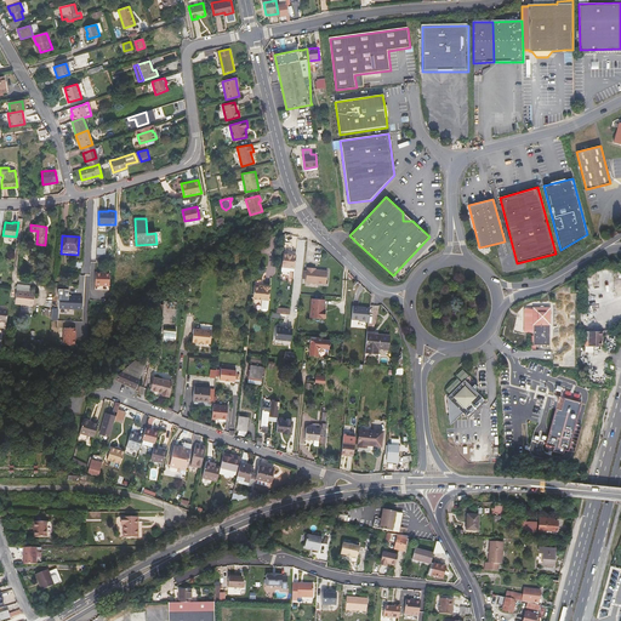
[(291,255),(283,254),(281,267),(290,268),(291,255)]
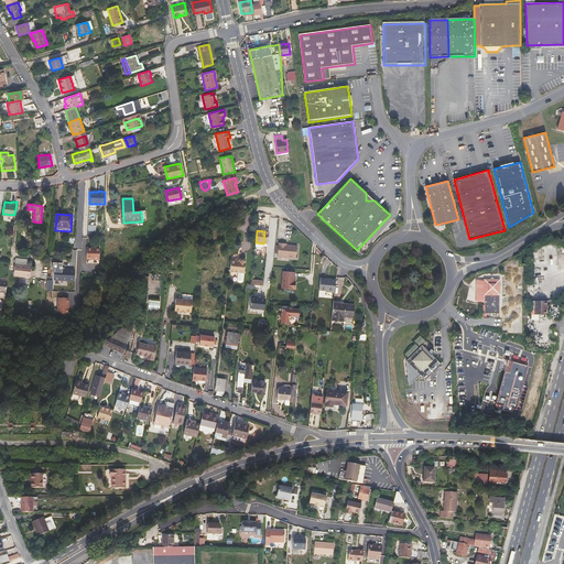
[(279,245),(275,245),(274,256),(296,259),(297,247),(289,246),(289,247),(286,247),(286,246),(286,245),(280,243),(279,245)]
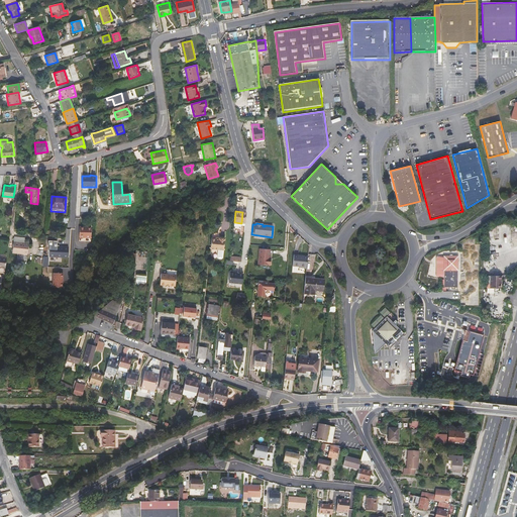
[(85,227),(85,226),(80,226),(80,240),(91,241),(92,227),(85,227)]
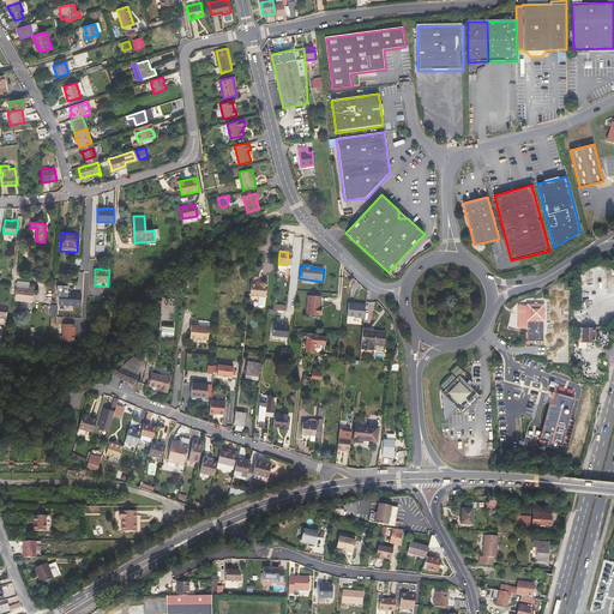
[(262,282),(252,281),(251,283),(250,295),(265,298),(266,283),(262,283),(262,282)]
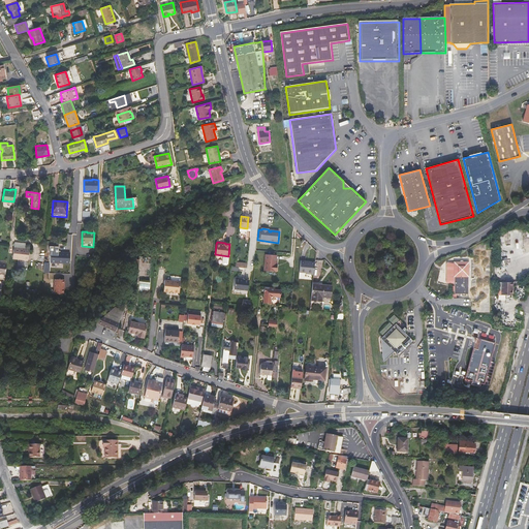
[(29,250),(25,249),(13,248),(12,258),(28,260),(29,250)]
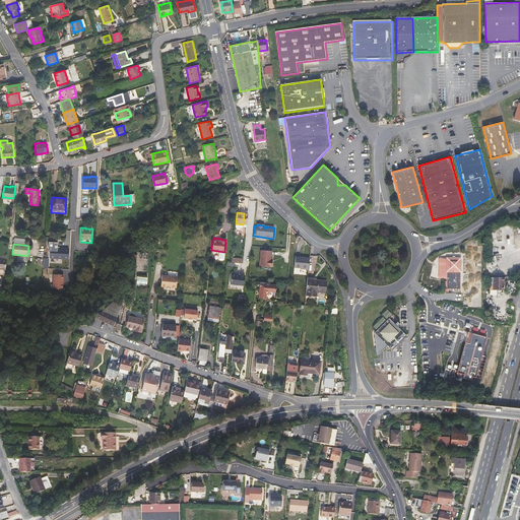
[(69,259),(69,249),(57,249),(54,248),(51,248),(51,259),(69,259)]
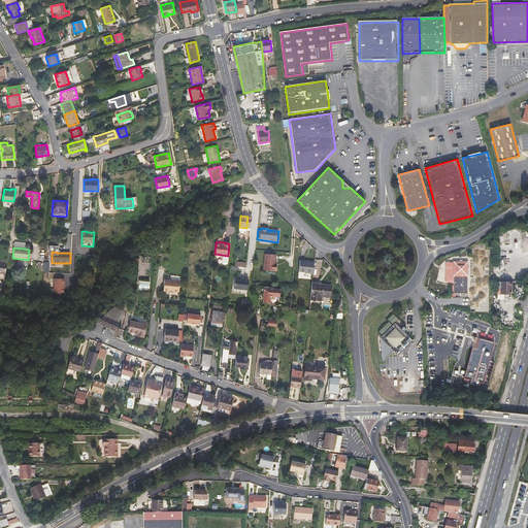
[(276,255),(265,254),(264,270),(276,270),(276,263),(275,263),(276,255)]
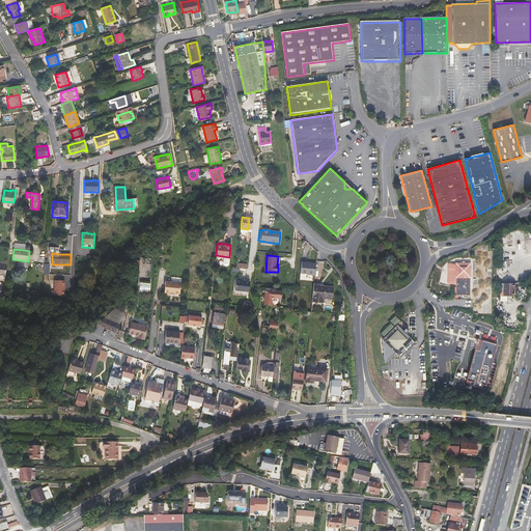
[(316,263),(302,261),(301,274),(307,274),(307,275),(314,276),(316,263)]
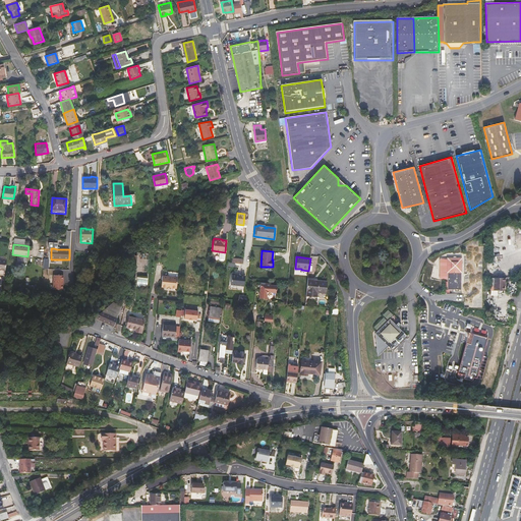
[(462,257),(440,257),(440,279),(448,279),(448,289),(462,289),(462,257)]
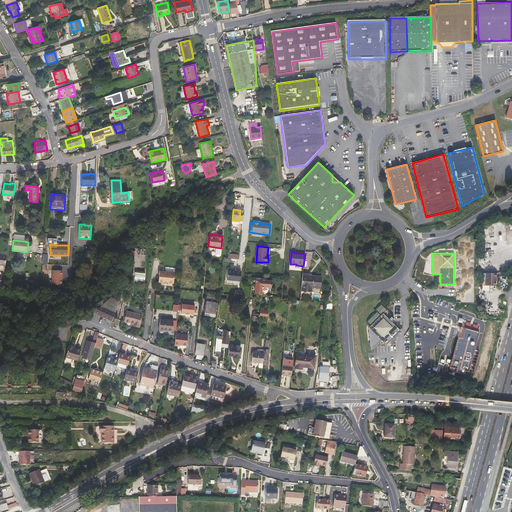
[(159,271),(158,282),(164,282),(167,282),(167,283),(173,283),(174,272),(175,268),(165,267),(165,271),(159,271)]
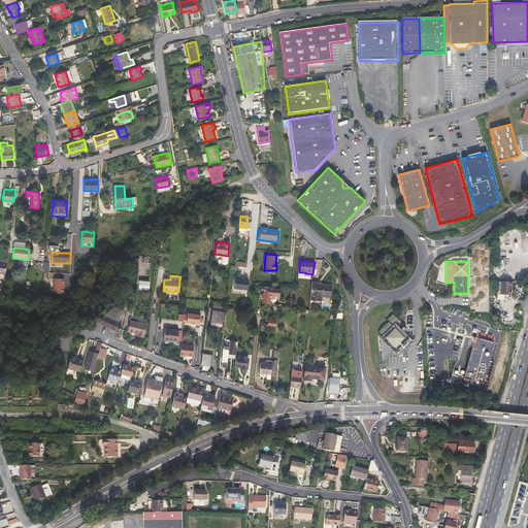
[(233,278),(232,288),(245,290),(246,279),(237,278),(236,277),(234,277),(233,278)]
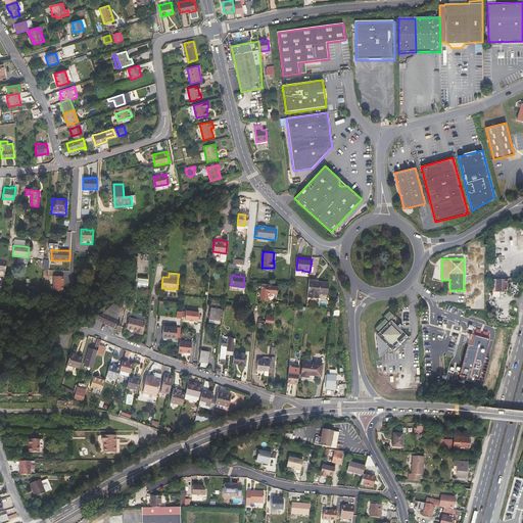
[(64,291),(64,277),(55,277),(54,291),(64,291)]
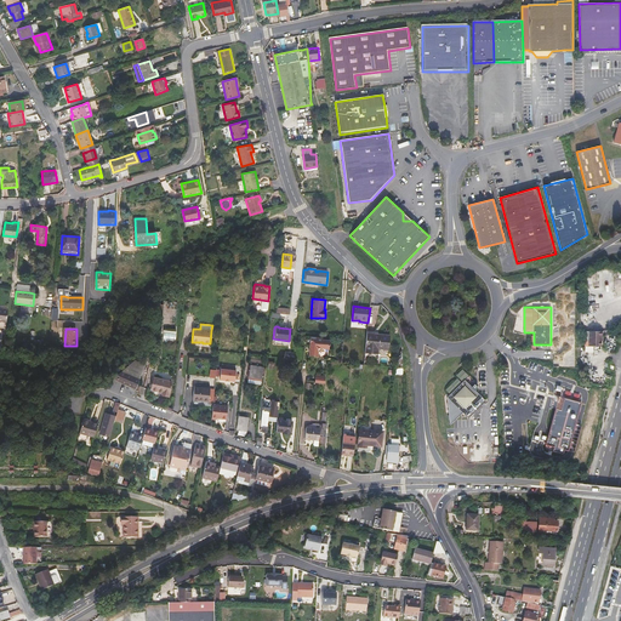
[(602,331),(590,331),(590,346),(602,347),(602,331)]
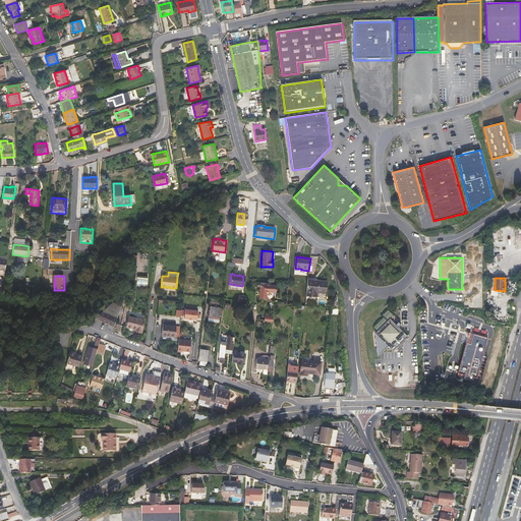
[(328,281),(307,279),(305,296),(310,297),(311,292),(319,293),(326,294),(328,281)]
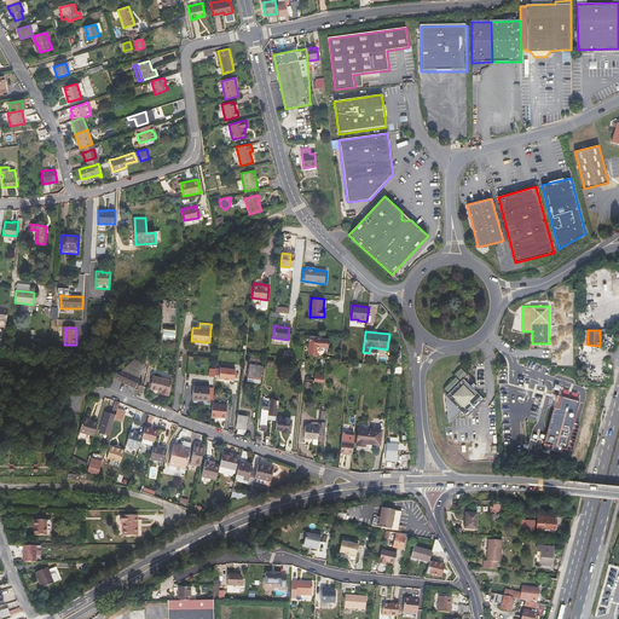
[(323,336),(311,335),(310,354),(318,356),(318,347),(329,348),(330,339),(323,339),(323,336)]
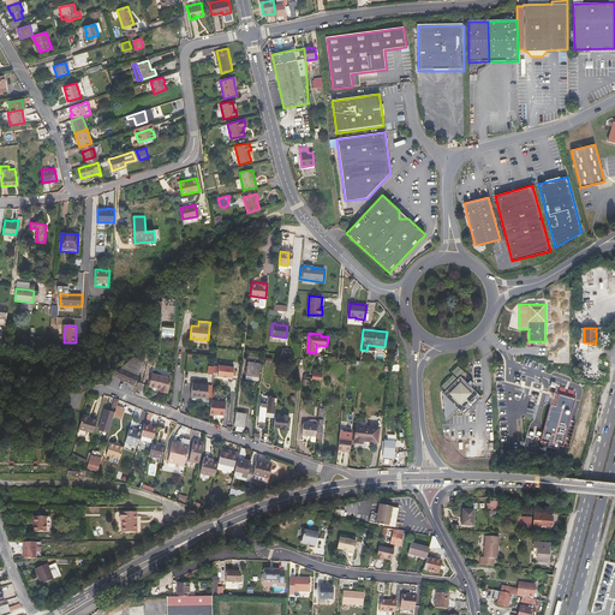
[(135,357),(113,376),(135,386),(144,362),(135,357)]
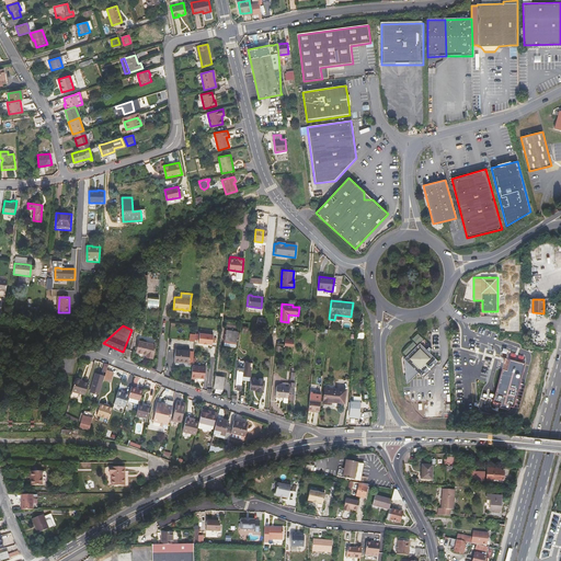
[(226,331),(225,343),(236,344),(238,333),(226,331)]
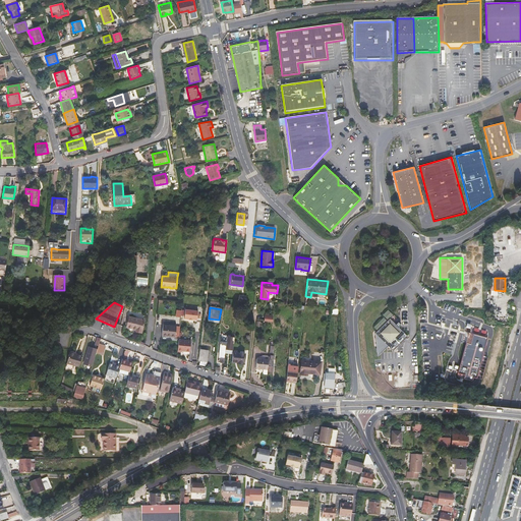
[(192,320),(197,320),(198,310),(185,309),(184,319),(189,319),(189,320),(192,320)]
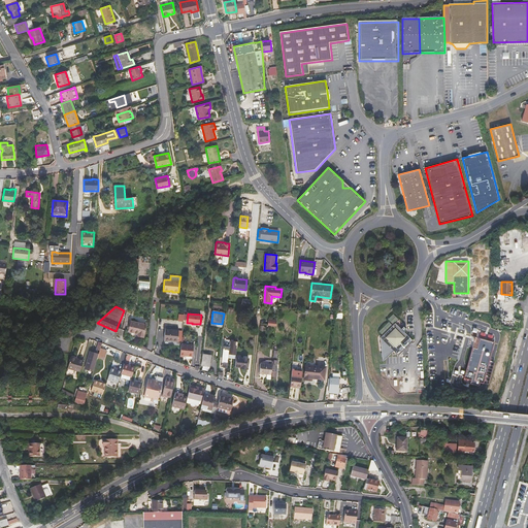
[(131,321),(128,332),(137,334),(137,336),(143,337),(146,324),(131,321)]
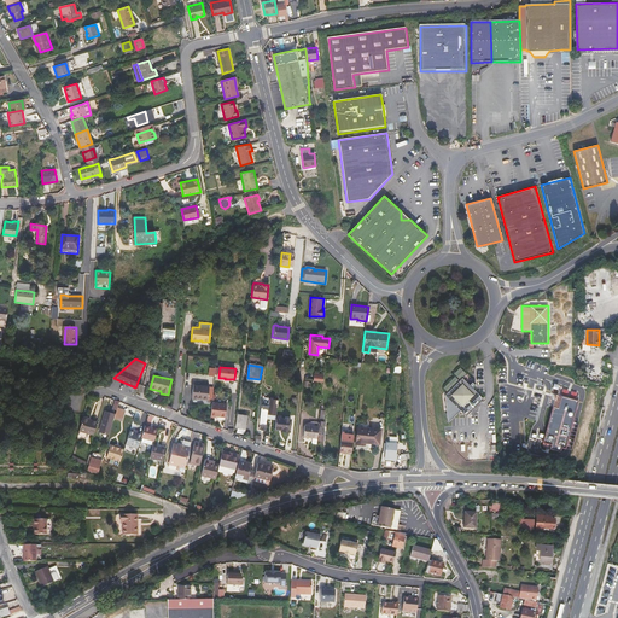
[(462,378),(445,395),(448,423),(452,419),(460,409),(462,413),(479,395),(477,391),(472,388),(474,385),(472,384),(470,385),(462,378)]
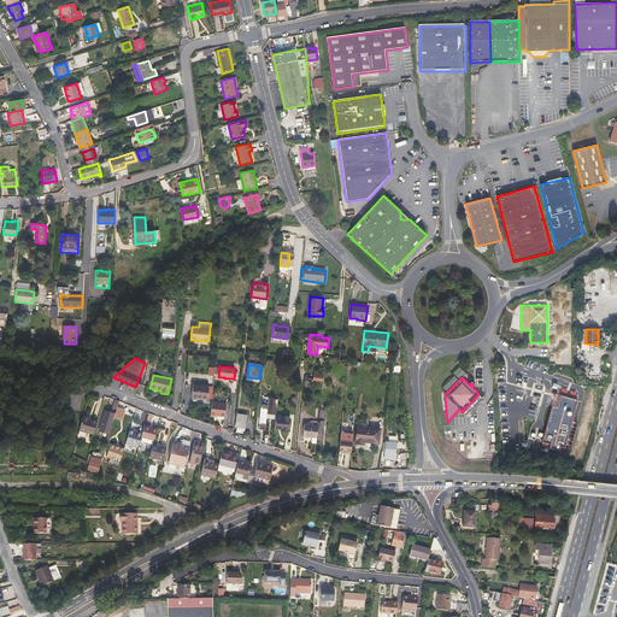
[(193,385),(192,398),(207,399),(209,386),(193,385)]
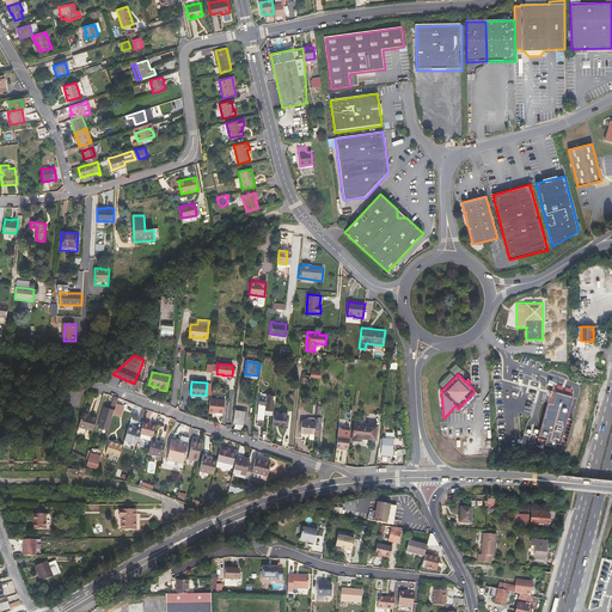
[(573,397),(556,392),(552,404),(548,403),(537,440),(538,441),(538,442),(539,444),(540,445),(549,447),(549,446),(555,447),(556,444),(560,445),(569,409),(573,397)]
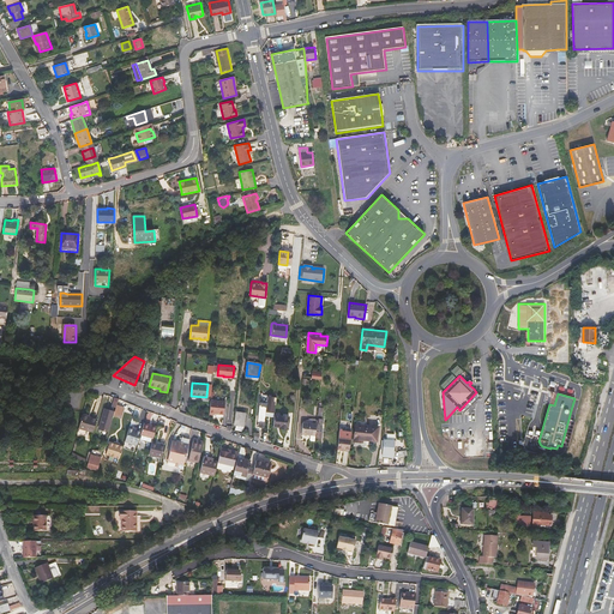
[(275,397),(268,396),(266,403),(266,413),(275,413),(276,405),(274,405),(275,397)]
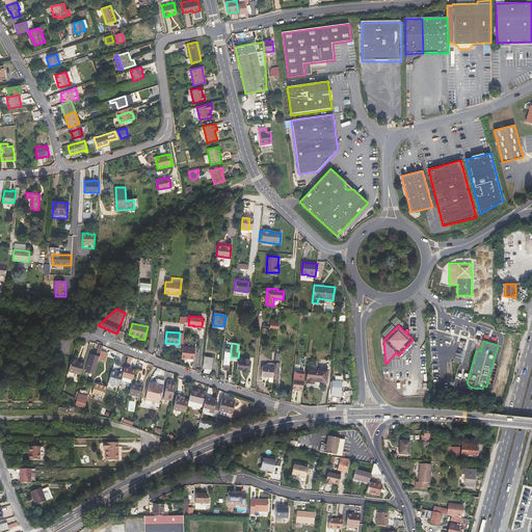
[(193,360),(194,348),(182,347),(181,358),(185,360),(186,358),(193,360)]
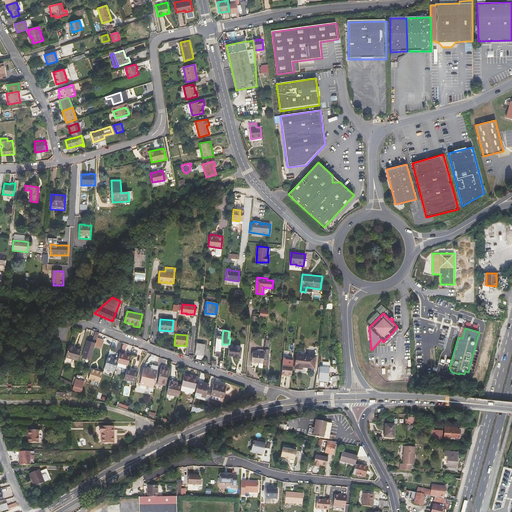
[(96,343),(95,347),(101,349),(104,340),(97,338),(96,343)]
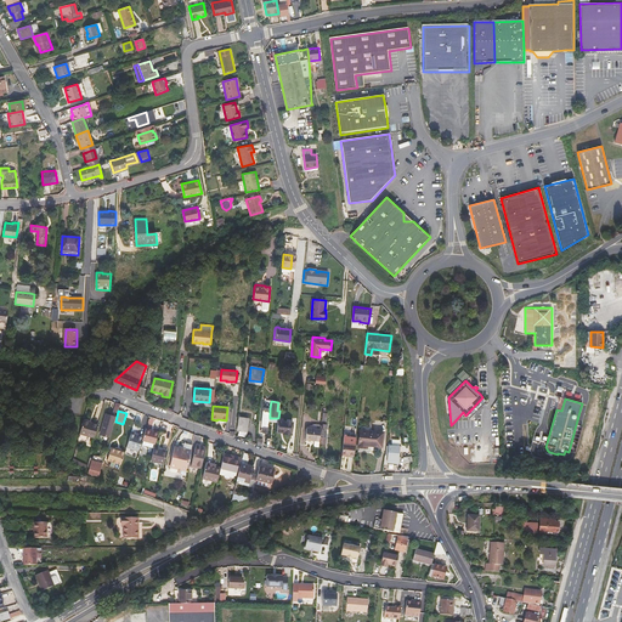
[(116,422),(117,417),(107,414),(100,435),(111,437),(116,422)]
